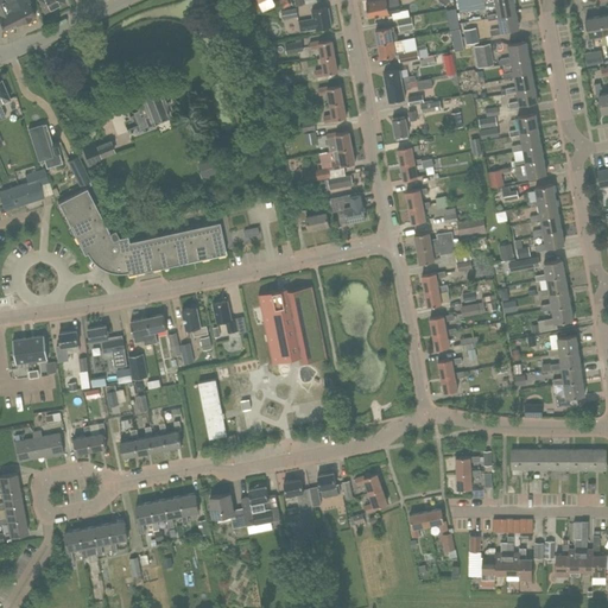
[(30,2),(29,0),(0,0),(0,21),(4,30),(36,16),(30,2)]
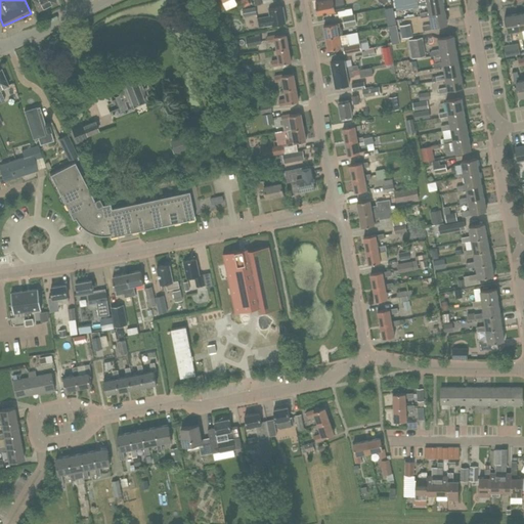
[(33,0),(38,10),(55,1),(54,0),(33,0)]
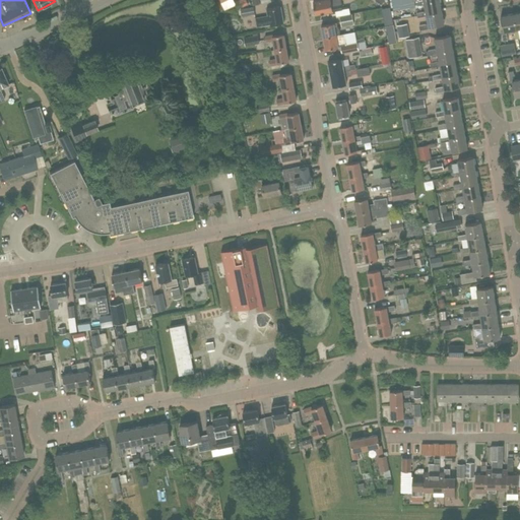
[(218,11),(224,8),(220,0),(219,0),(214,3),(218,11)]
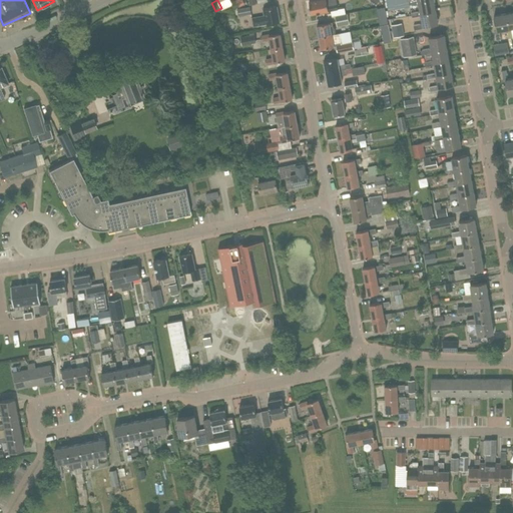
[(234,0),(231,2),(234,9),(245,4),(242,0),(234,0)]
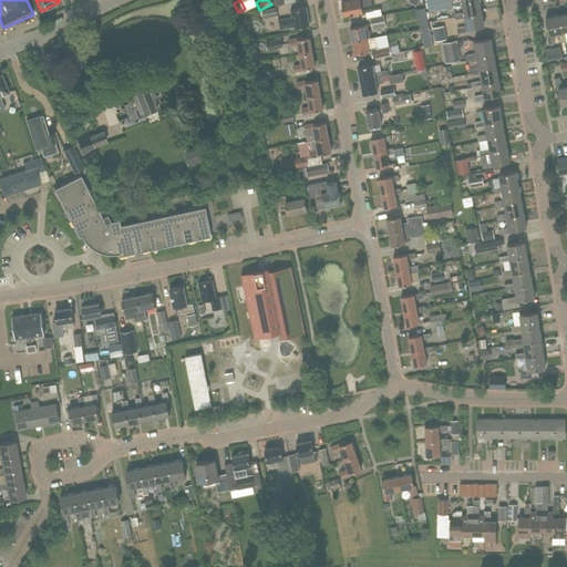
[(363,12),(363,13),(373,11),(371,0),(351,0),(341,2),(343,16),(363,12)]
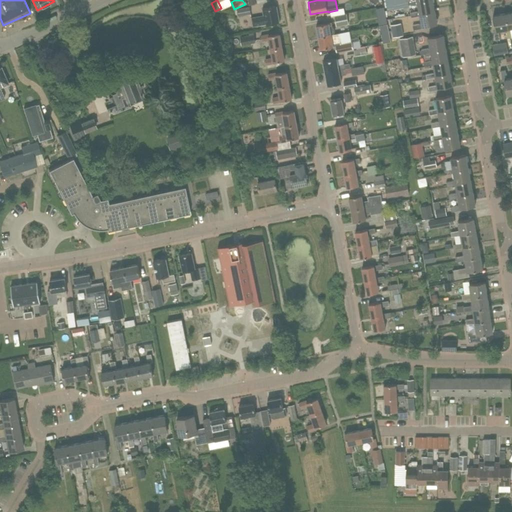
[(385,0),(388,10),(409,6),(409,5),(408,0),(385,0)]
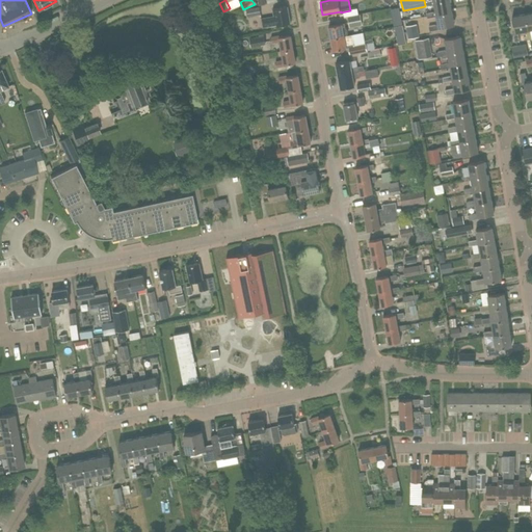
[(451,10),(449,0),(424,0),(425,5),(434,3),(435,11),(426,12),(427,18),(436,17),(435,14),(451,10)]
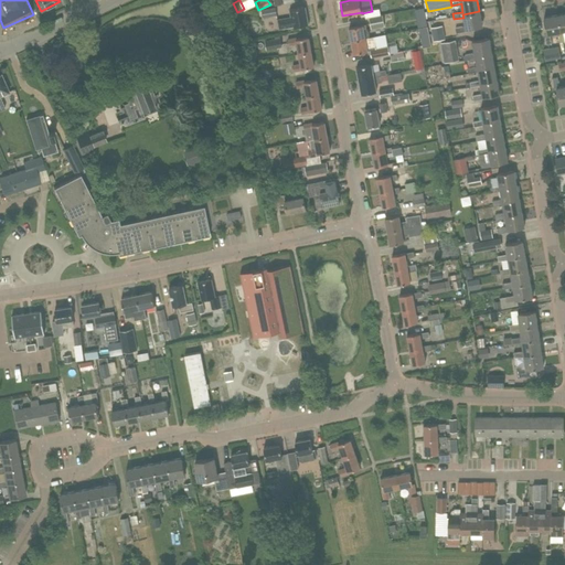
[(277,20),(279,29),(308,24),(305,7),(290,9),(291,18),(277,20)]
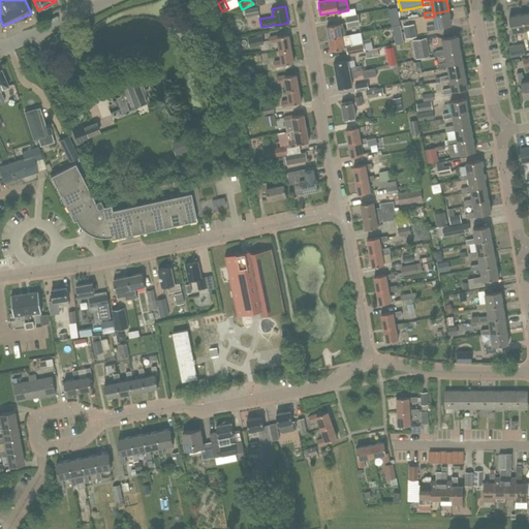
[(245,9),(246,17),(259,13),(258,7),(245,9)]
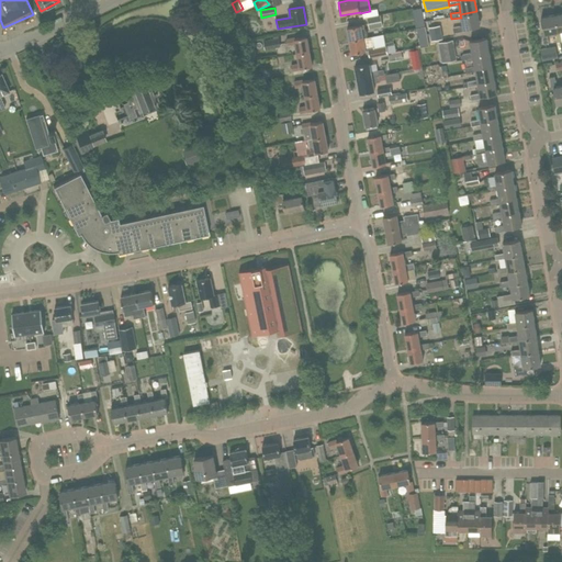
[(460,14),(461,18),(462,25),(452,27),(453,32),(463,31),(463,29),(480,25),(476,11),(460,14)]
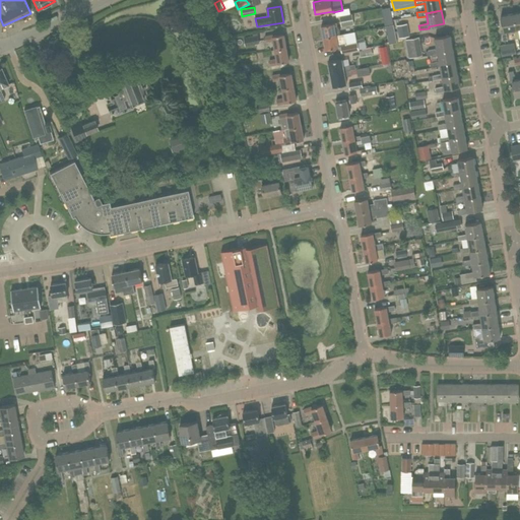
[(339,15),(341,26),(353,23),(351,13),(343,15),(339,15)]
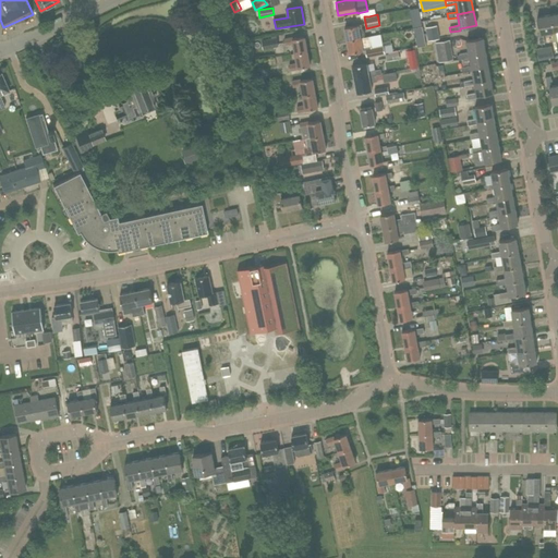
[(550,14),(537,17),(540,33),(537,34),(540,44),(545,43),(543,33),(552,32),(554,32),(552,20),(550,14)]
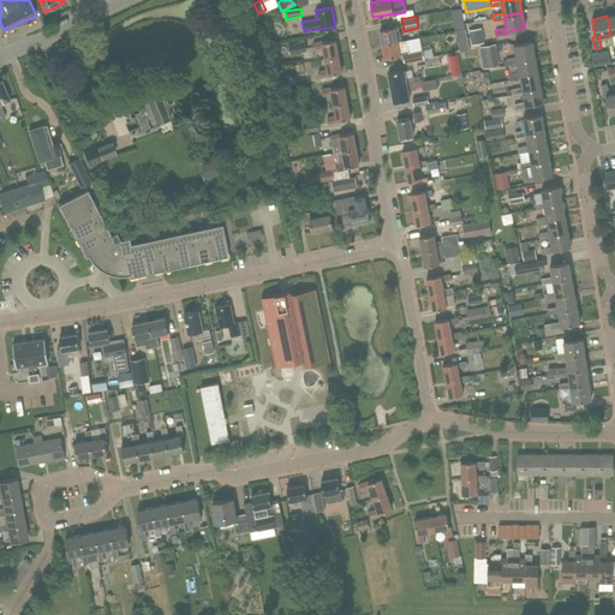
[(399,27),(380,30),(382,45),(398,41),(401,41),(401,40),(402,39),(401,34),(400,33),(399,27)]
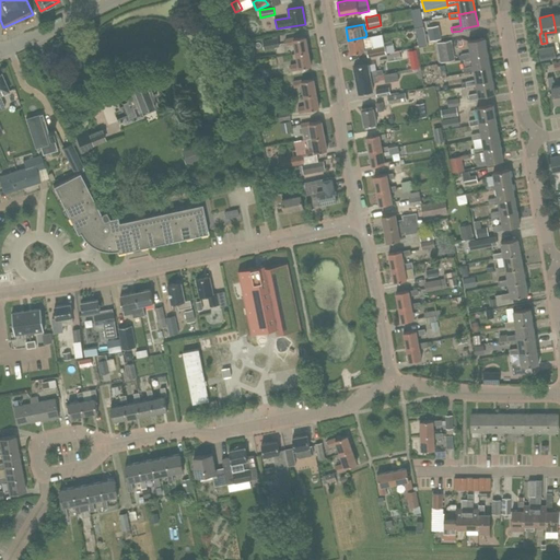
[(428,27),(430,41),(441,38),(439,25),(428,27)]
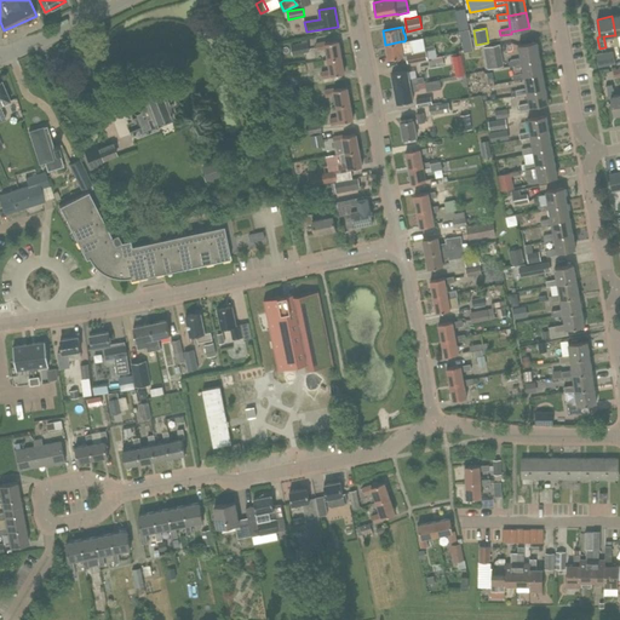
[(291,45),(292,55),(309,51),(306,39),(302,40),(302,42),(291,45)]
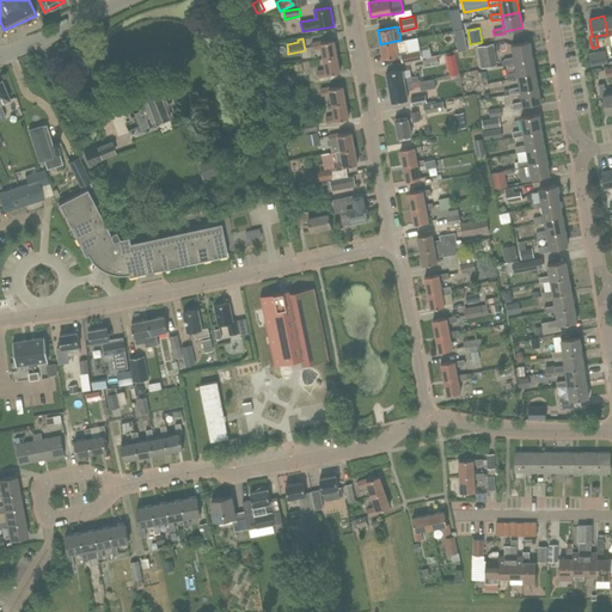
[(322,47),(323,59),(337,56),(335,40),(322,42),(320,41),(311,43),(312,49),(322,47)]
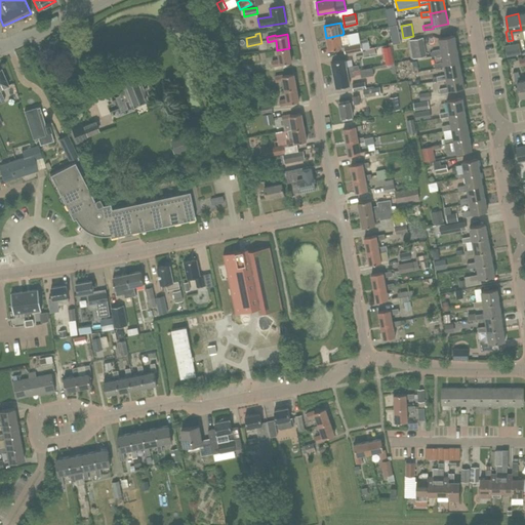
[(340,44),(345,43),(350,42),(348,34),(342,35),(339,35),(326,38),(329,49),(341,47),(340,44)]
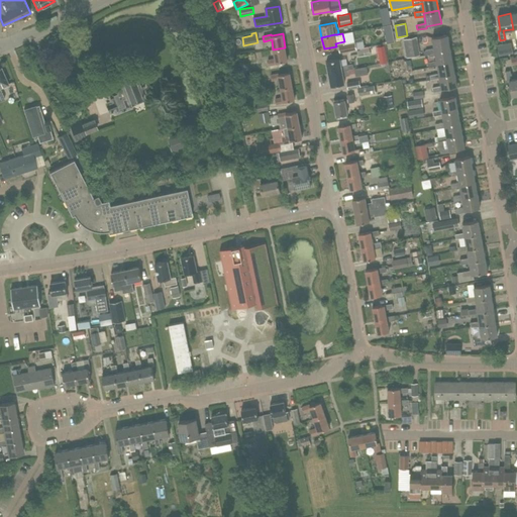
[(435,50),(450,47),(447,34),(432,37),(434,48),(425,49),(426,55),(435,53),(435,50)]
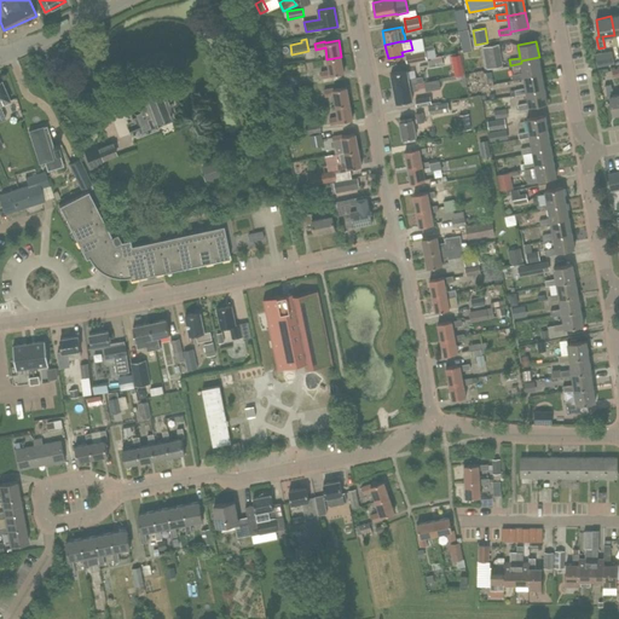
[(482,47),(487,68),(503,65),(499,44),(482,47)]
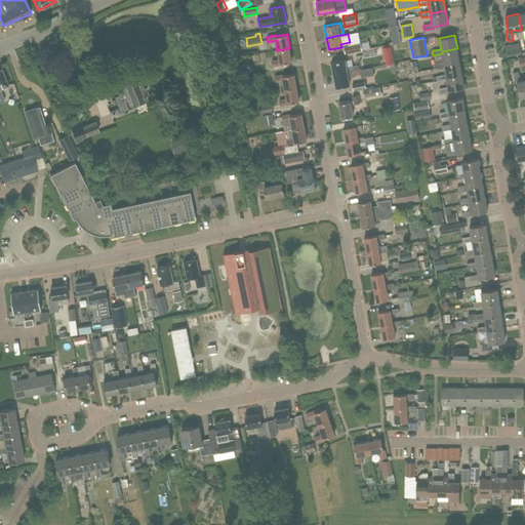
[(428,38),(430,46),(437,44),(436,37),(428,38)]
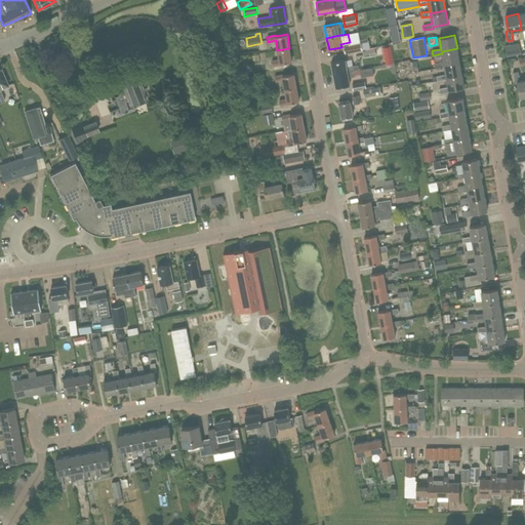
[(344,46),(345,53),(366,49),(365,42),(344,46)]
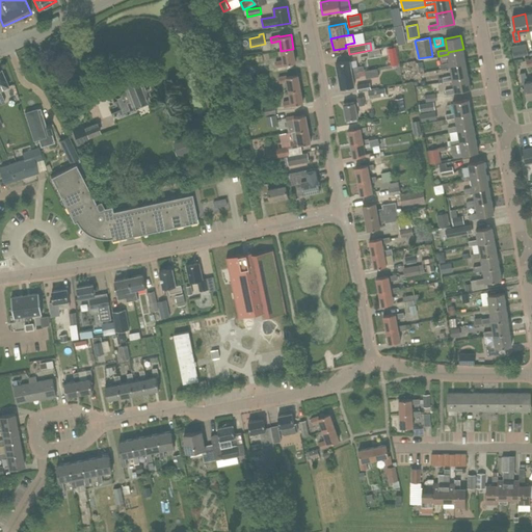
[(528,54),(526,44),(511,46),(513,57),(528,54)]
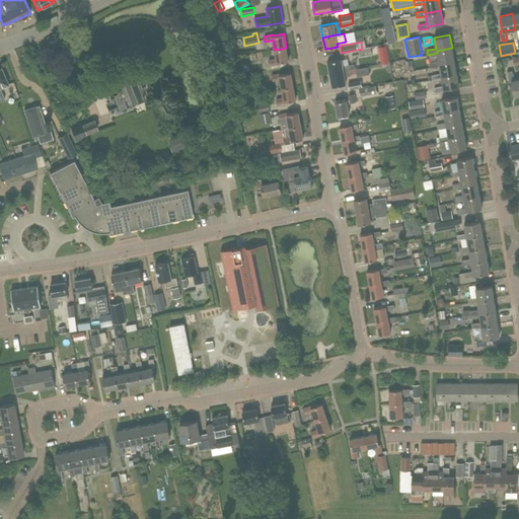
[(286,48),(274,50),(276,59),(269,60),(270,65),(278,64),(278,63),(289,61),(286,48)]
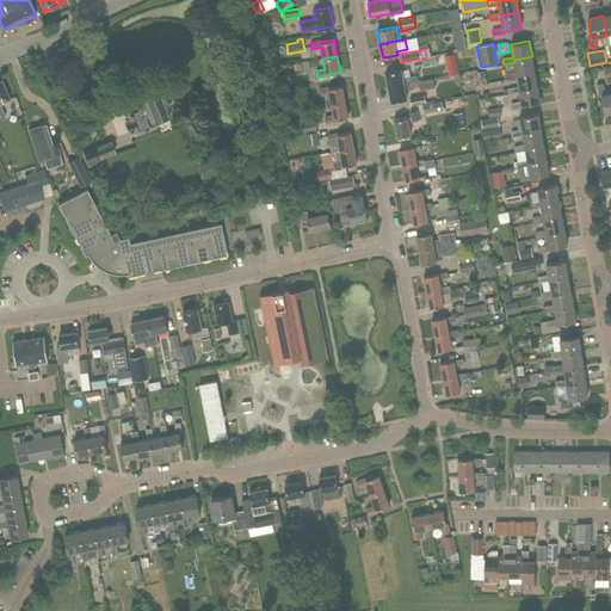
[(437,56),(423,59),(424,67),(438,63),(437,56)]
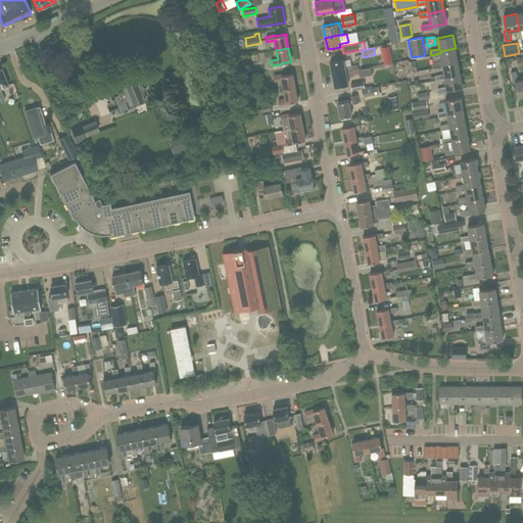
[(442,63),(458,60),(456,48),(440,51),(440,53),(442,61),(433,63),(434,67),(442,66),(442,63)]
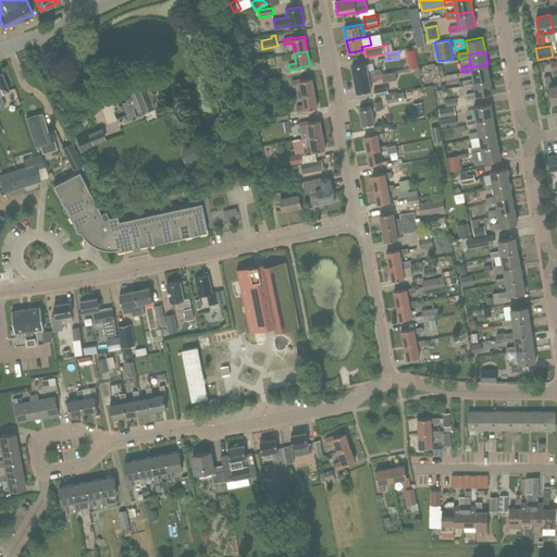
[(418,66),(416,53),(408,56),(410,67),(418,66)]
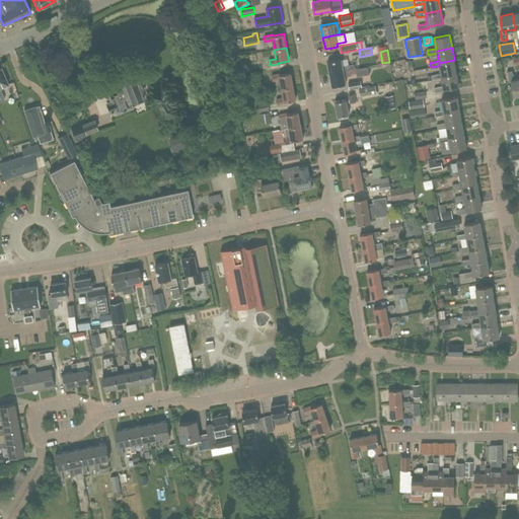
[(327,61),(329,74),(350,70),(344,71),(341,59),(327,61)]
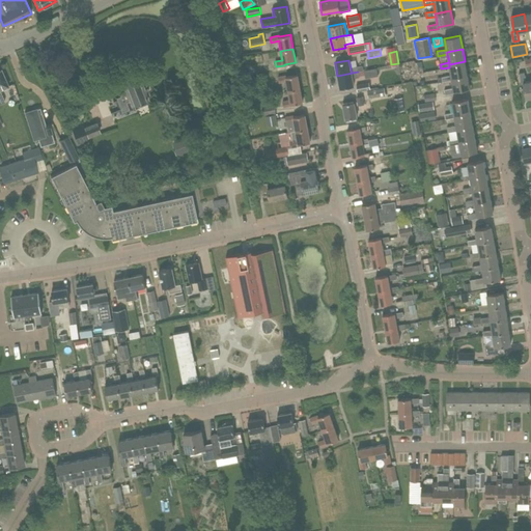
[(451,78),(467,75),(465,61),(449,64),(449,67),(451,75),(442,77),(443,82),(452,80),(451,78)]
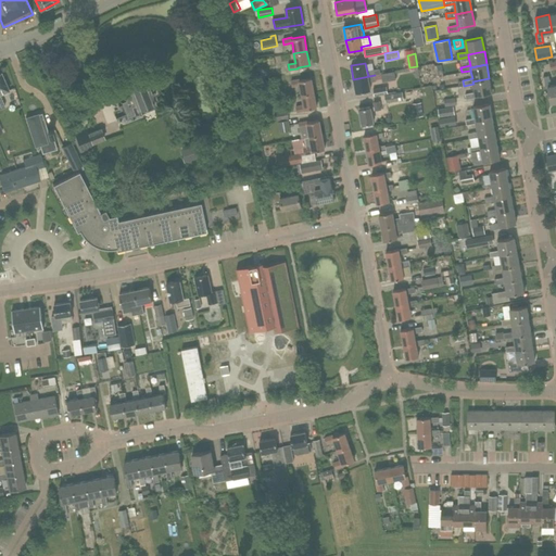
[(283,66),(275,68),(276,75),(286,74),(283,66)]
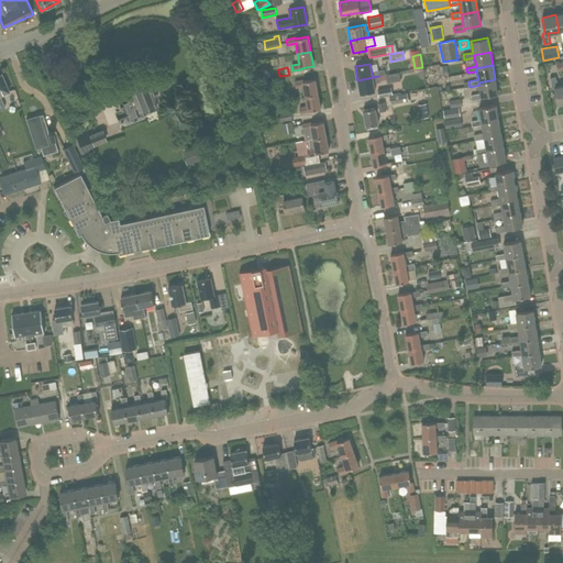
[(386,75),(387,83),(401,80),(399,72),(386,75)]
